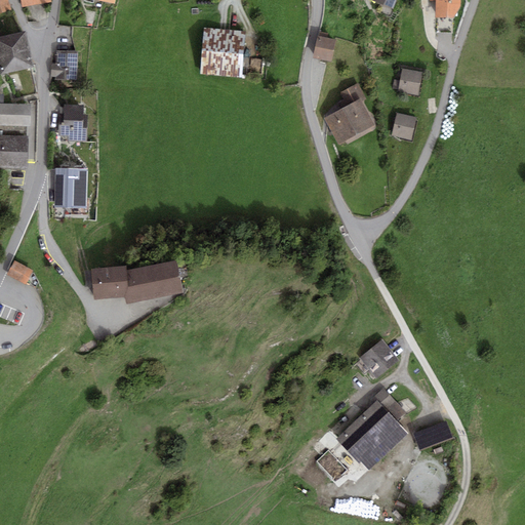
[(7,0),(0,0),(0,14),(11,11),(7,0)]
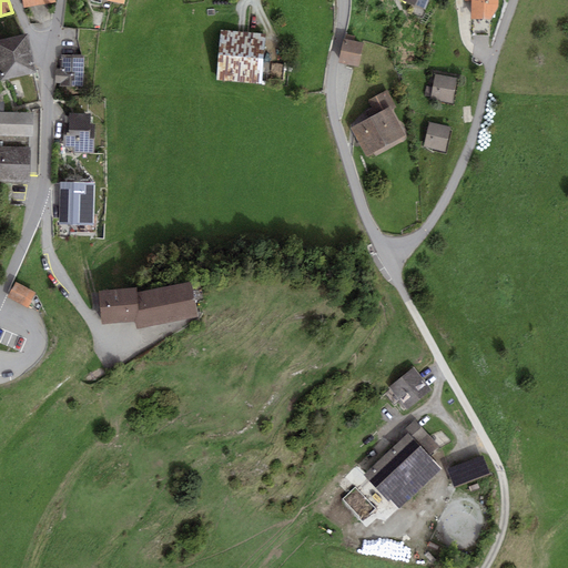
[(397,0),(425,12),(429,0),(397,0)]
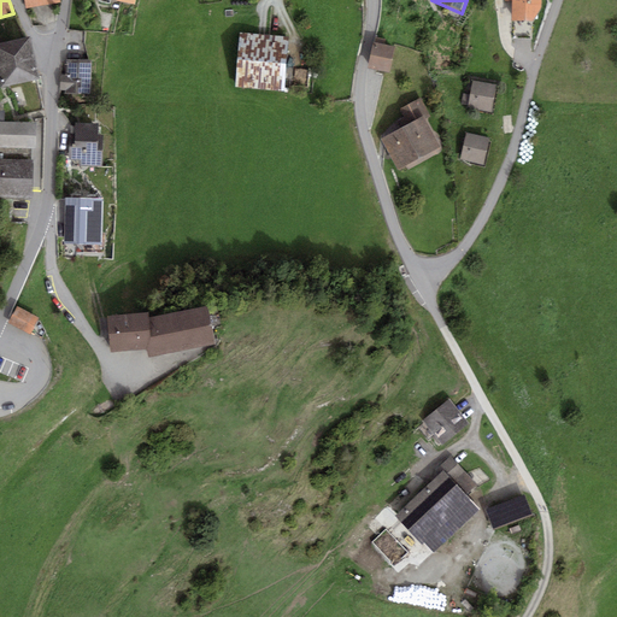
[(504,0),(504,3),(511,3),(512,40),(533,40),(533,23),(542,9),(541,0),(504,0)]
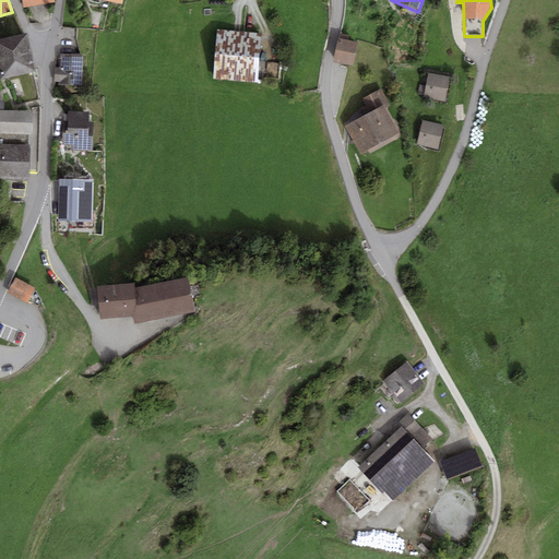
[(261,35),(216,31),(213,81),(258,85),(261,35)]
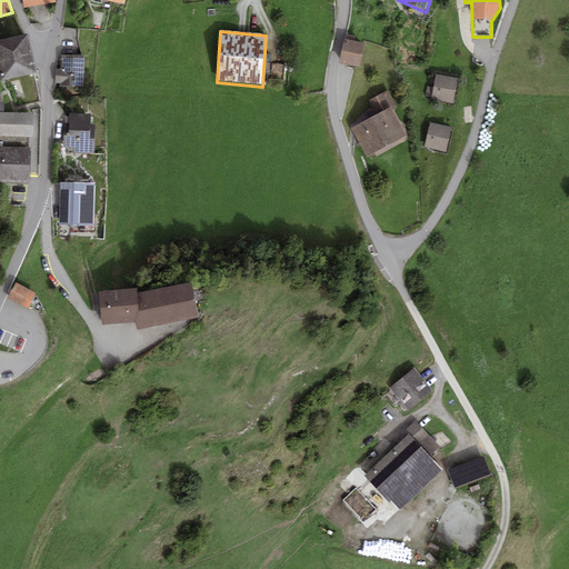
[(28,38),(0,41),(0,78),(1,83),(37,76),(28,38)]
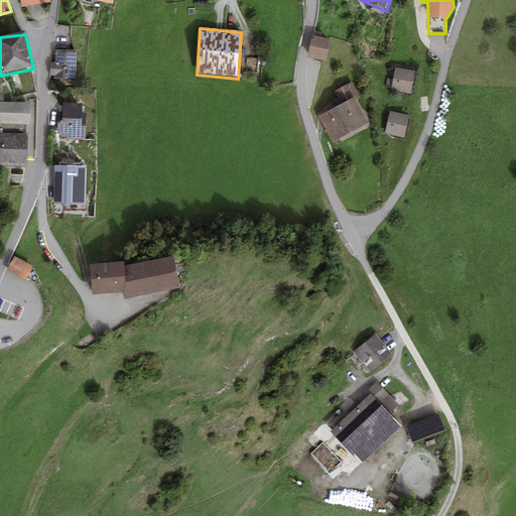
[(331,41),(312,37),(308,58),(327,63),(331,41)]
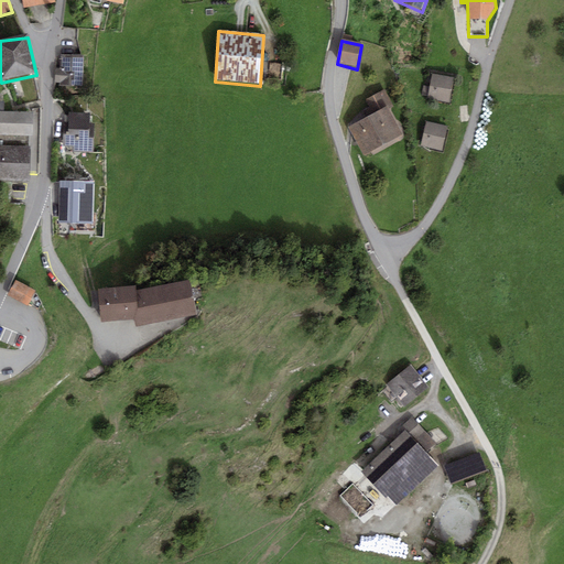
[(84,57),(60,56),(60,69),(55,69),(54,84),(58,85),(58,87),(82,89),(84,57)]
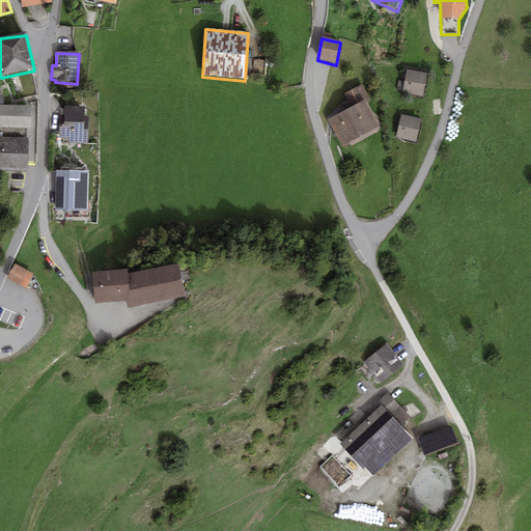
[(428,77),(407,71),(404,82),(398,81),(396,90),(402,91),(402,94),(424,100),(428,77)]
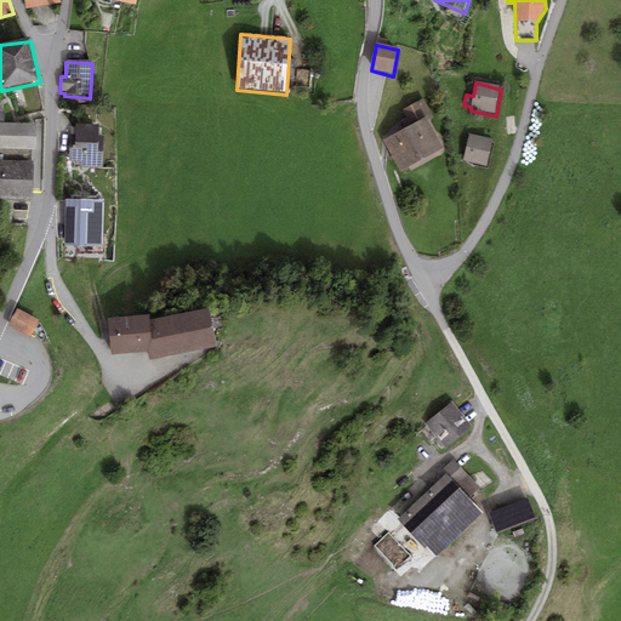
[(411,127),(383,142),(400,174),(443,152),(429,124),(434,120),(423,100),(403,110),(411,127)]
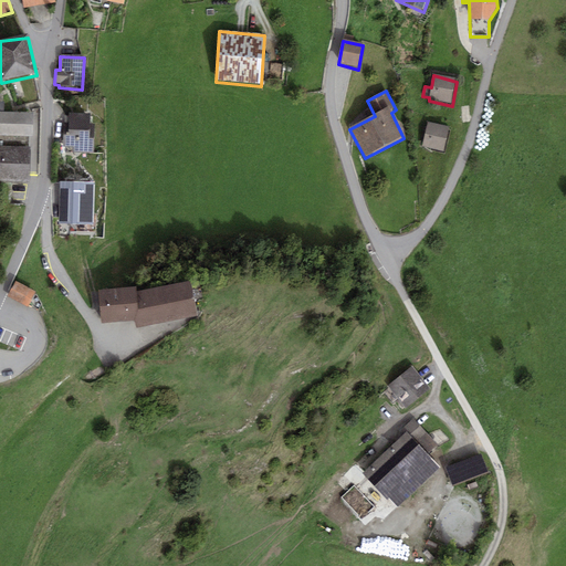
[(0,136),(0,137),(29,138),(32,138),(33,115),(3,113),(4,102),(0,102),(0,136)]
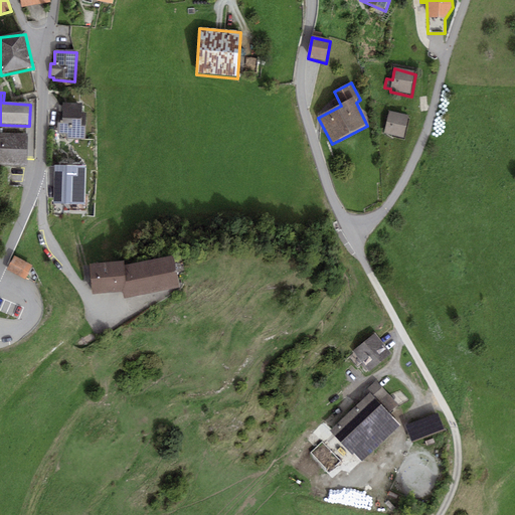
[(81,106),(62,104),(61,122),(59,122),(58,135),(66,135),(66,140),(84,141),(84,129),(80,128),(81,106)]
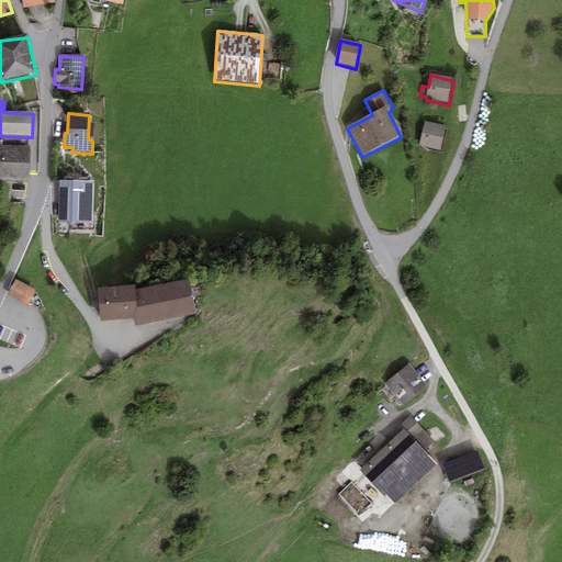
[(447,127),(425,122),(419,146),(440,153),(447,127)]
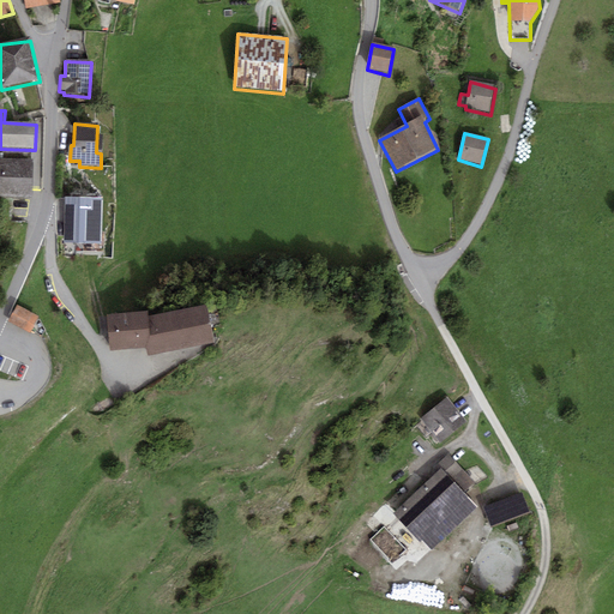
[(31,150),(0,149),(0,151),(0,197),(32,199),(32,161),(31,161),(31,150)]
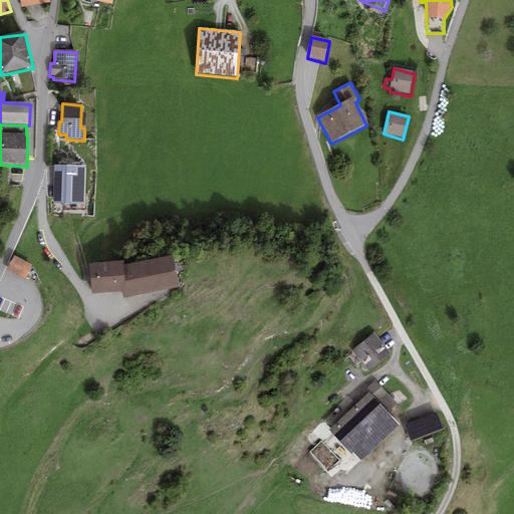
[(83,167),(63,165),(63,200),(81,201),(83,167)]
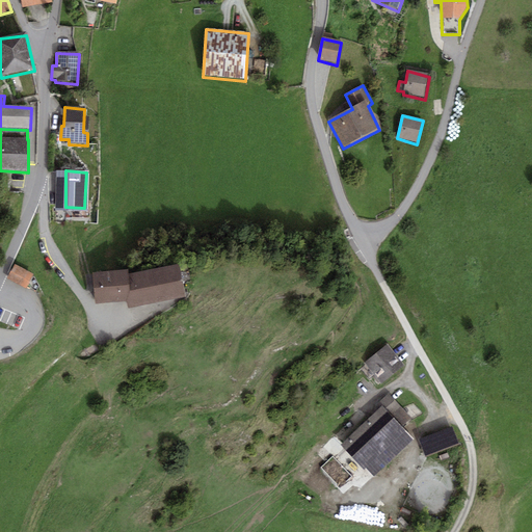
[(128,271),(94,274),(96,304),(128,302),(128,309),(185,298),(179,265),(128,274),(128,271)]
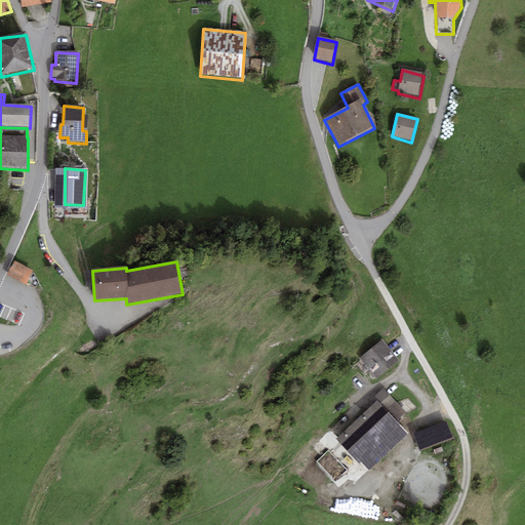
[(34,272),(14,263),(8,276),(27,285),(34,272)]
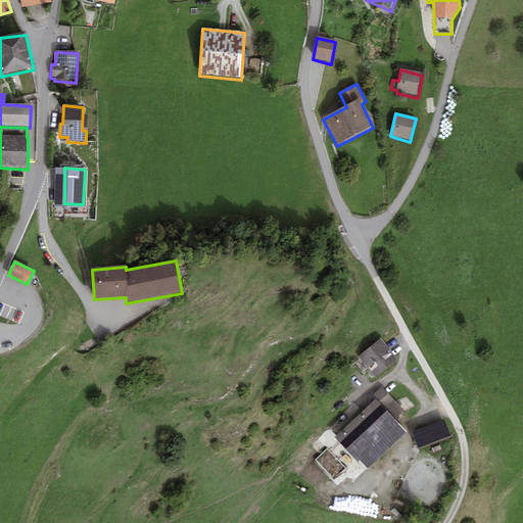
[(381,339),(359,358),(374,379),(398,362),(381,339)]
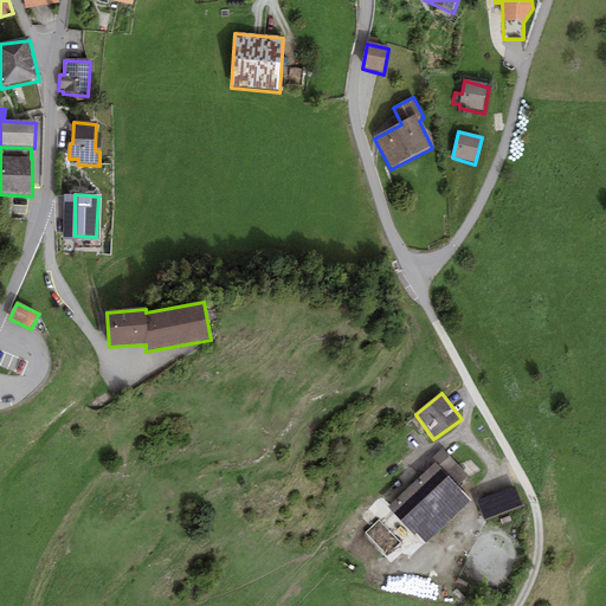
[(432,466),(388,509),(414,537),(430,523),(438,533),(470,502),(458,488),(469,477),(443,449),(427,463),(432,466)]
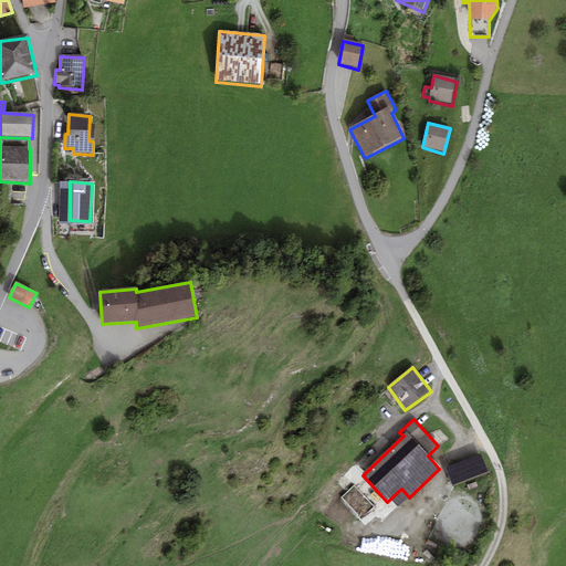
[(482,456),(446,469),(452,486),(489,474),(482,456)]
